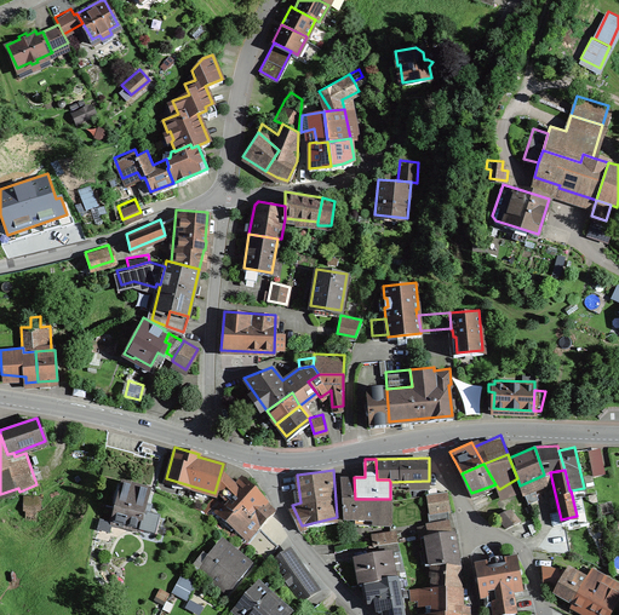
[(241,504),(251,513),(264,499),(265,499),(241,476),(234,484),(221,472),(215,493),(219,489),(230,500),(225,504),(233,511),(235,509),(236,510),(241,504)]
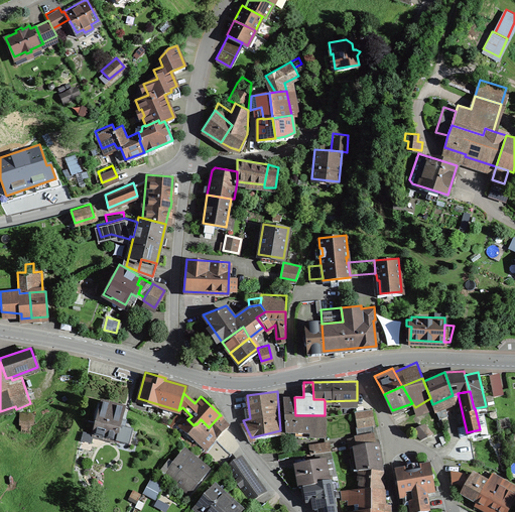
[(325,434),(325,415),(295,415),(294,397),(283,397),(283,429),(306,429),(306,434),(325,434)]
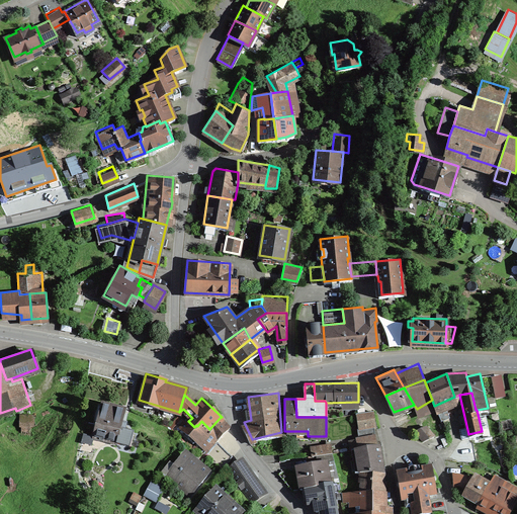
[(101,401),(92,434),(116,440),(124,407),(101,401)]
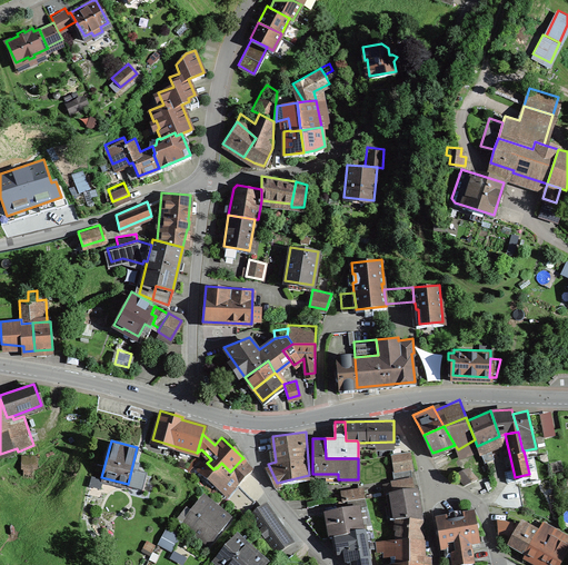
[(411,465),(409,448),(391,450),(394,468),(410,465),(411,465)]
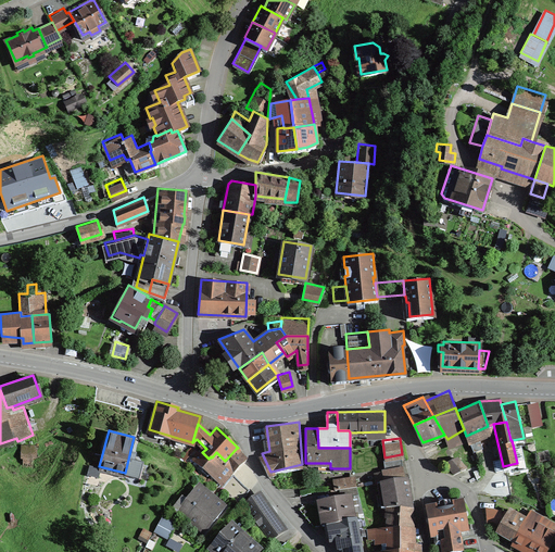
[(202,452),(191,443),(187,449),(198,459),(219,480),(244,455),(237,448),(225,461),(216,452),(212,458),(211,456),(209,459),(202,452)]
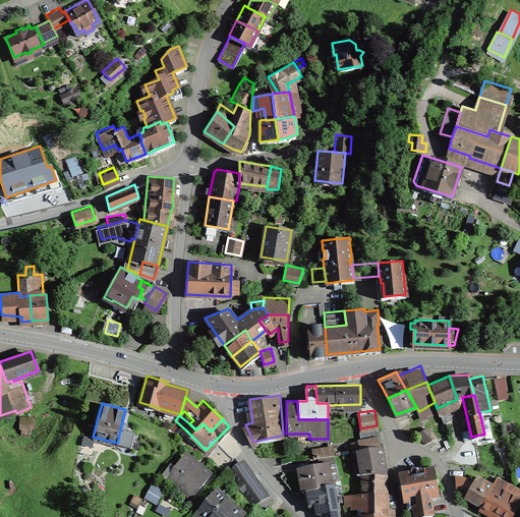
[(360,439),(377,436),(376,425),(360,428),(358,428),(360,439)]
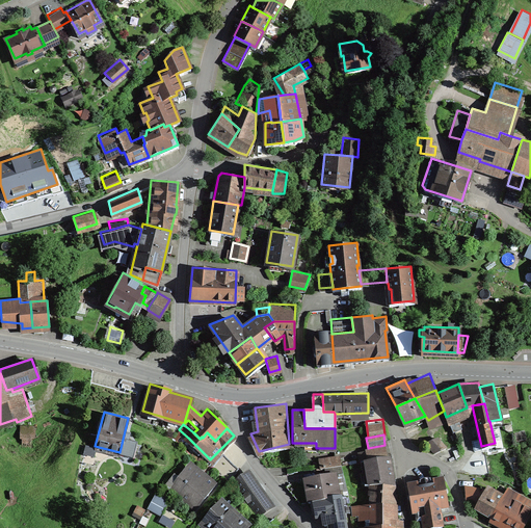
[(437,434),(426,440),(434,449),(446,445),(437,434)]
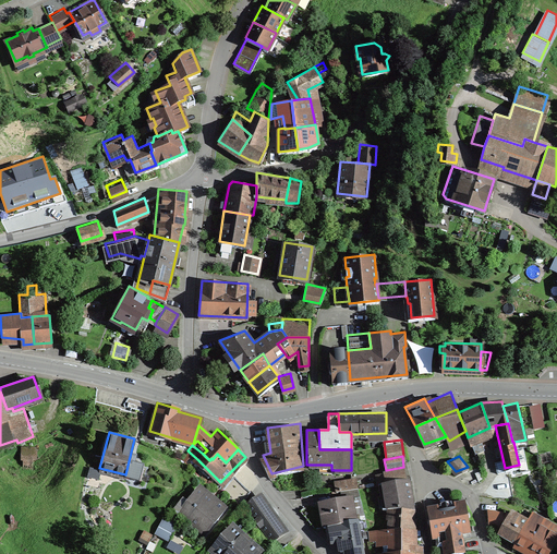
[(377,482),(404,477),(403,467),(386,470),(375,472),(377,482)]
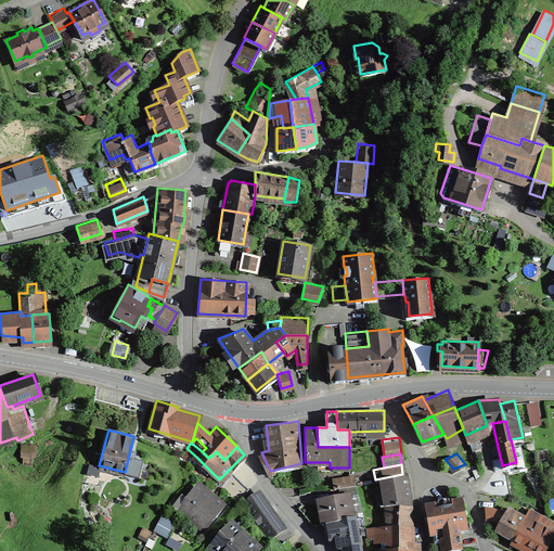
[(39,468),(30,471),(34,477),(42,474),(39,468)]
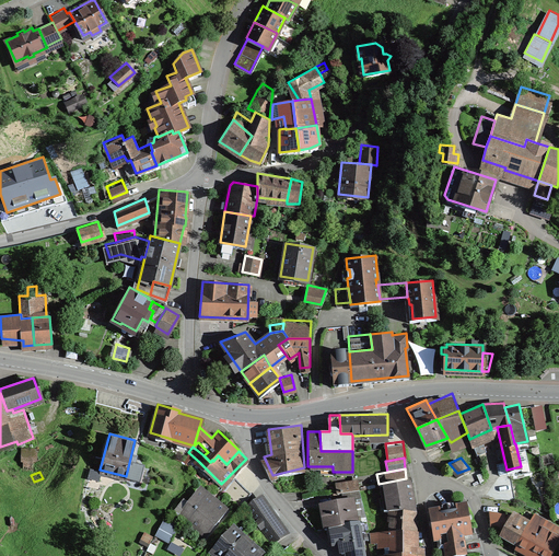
[(477,474),(470,478),(475,485),(481,481),(477,474)]
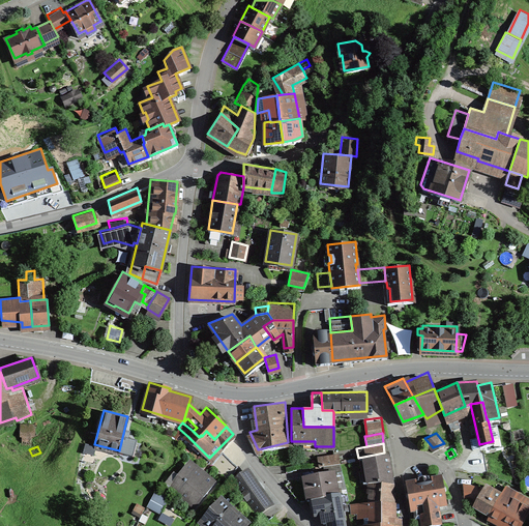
[(227,477),(237,464),(222,449),(210,462),(227,477)]
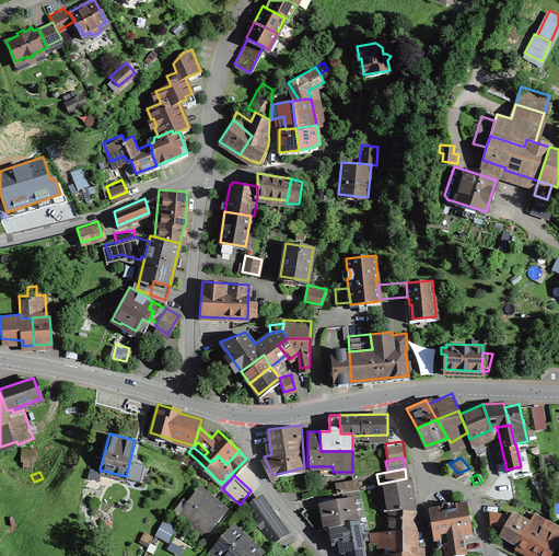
[(342,490),(358,487),(357,476),(335,479),(337,490),(342,490)]
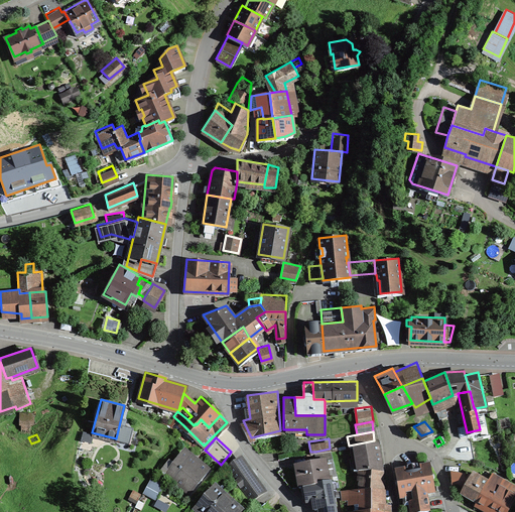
[(380,469),(377,440),(374,440),(349,445),(353,468),(359,468),(380,469)]
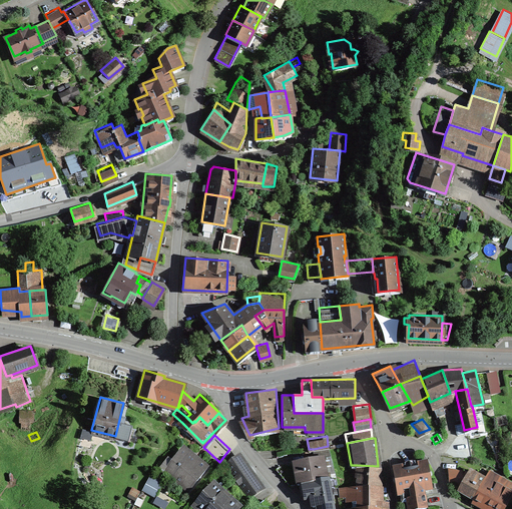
[(459,438),(452,439),(454,453),(461,452),(459,438)]
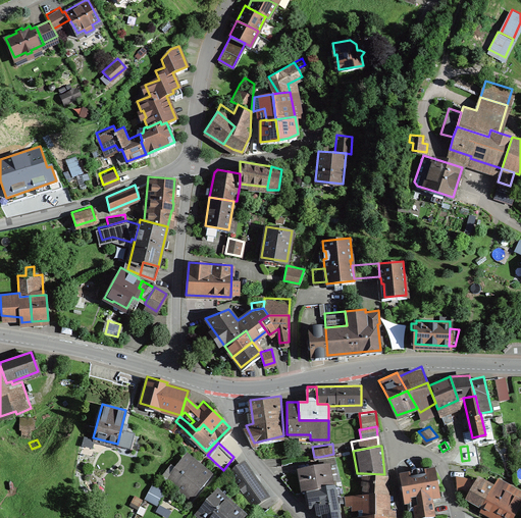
[(328,463),(336,462),(333,454),(319,457),(320,463),(328,462),(328,463)]
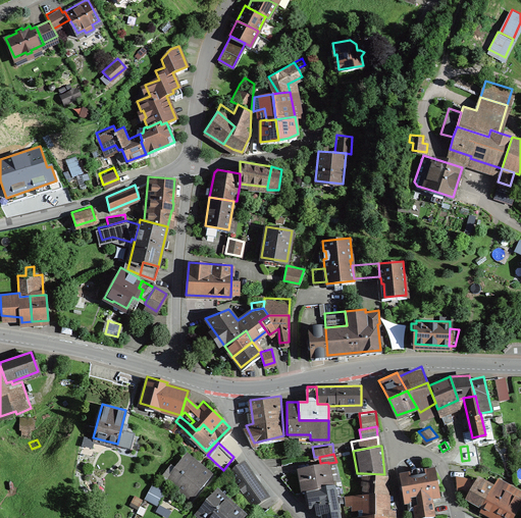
[(166,475),(192,496),(210,473),(201,465),(199,467),(184,455),(166,475)]
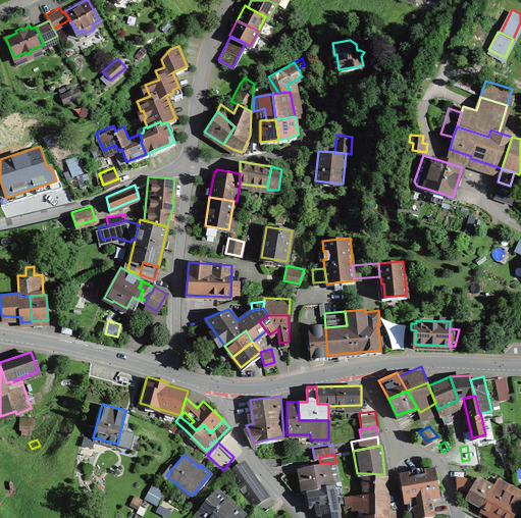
[(243,461),(229,470),(253,503),(266,494),(243,461)]
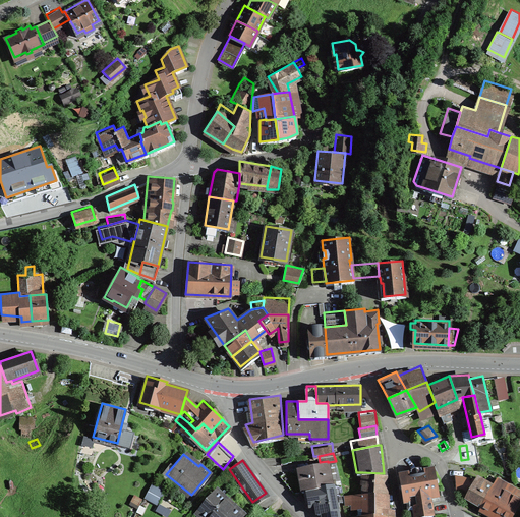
[(320,462),(298,466),(302,490),(308,489),(332,483),(328,462),(328,461),(320,462)]
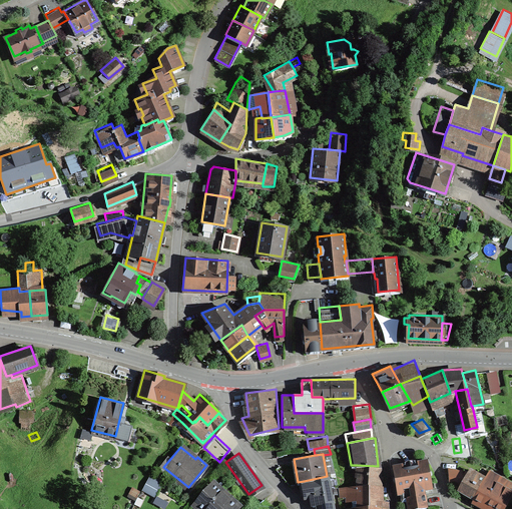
[(426,459),(393,465),(400,500),(407,499),(409,508),(426,505),(423,487),(431,486),(426,459)]
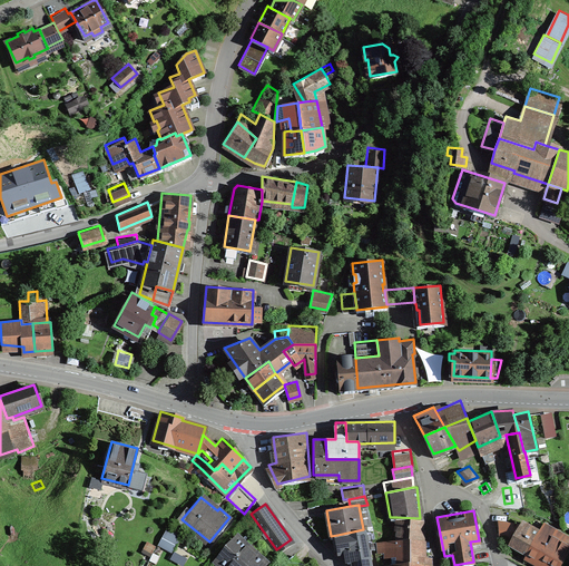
[(420,538),(420,518),(396,517),(396,538),(411,538),(420,538)]
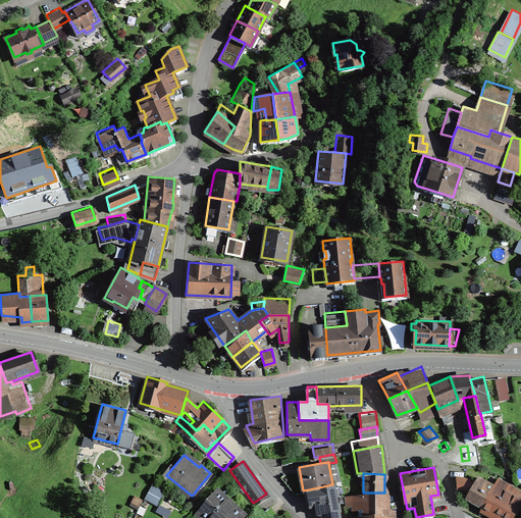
[(476,477),(456,474),(458,490),(468,493),(476,477)]
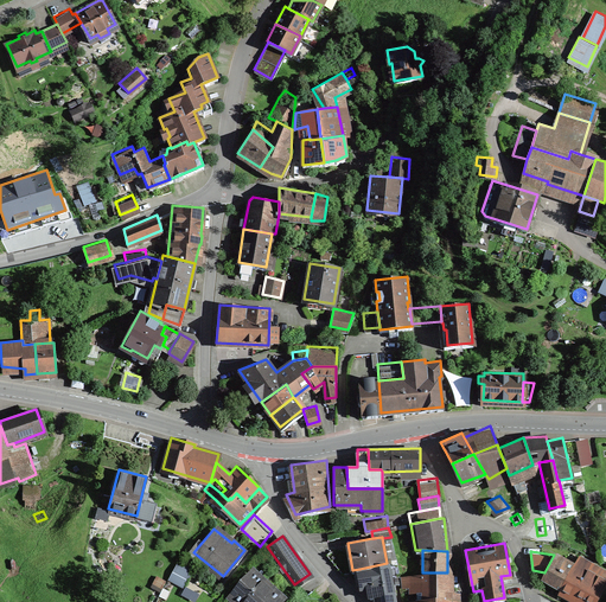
[(542,576),(560,587),(574,562),(555,551),(554,555),(544,572),(542,576)]
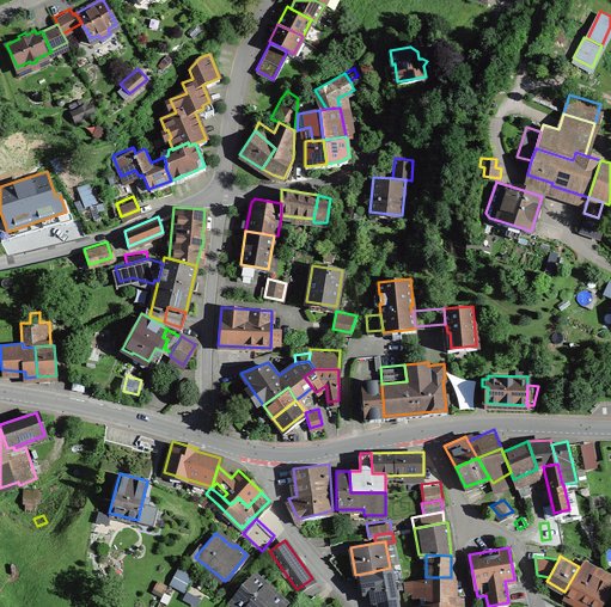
[(610,571),(585,557),(579,566),(564,592),(591,606),(599,606),(610,587),(610,571)]
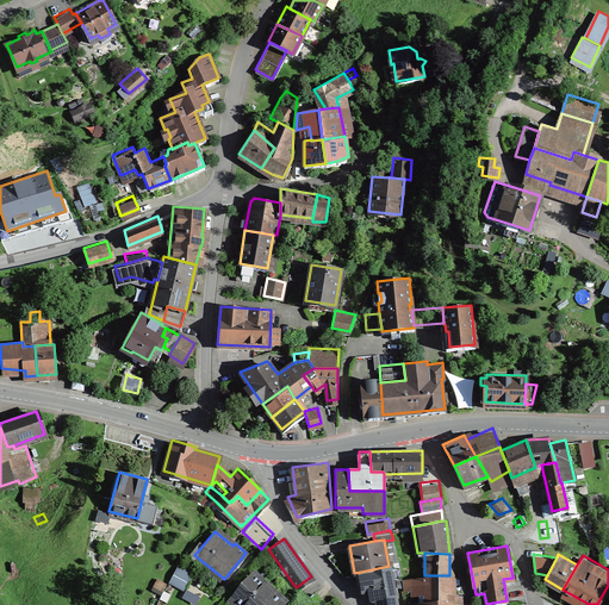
[(397,565),(389,567),(392,585),(401,582),(397,565)]
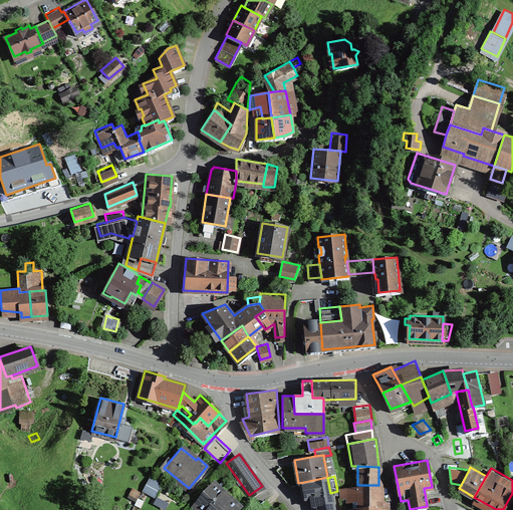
[(327,478),(327,477),(304,482),(307,498),(311,498),(313,506),(317,505),(318,509),(324,509),(333,508),(330,493),(327,478)]
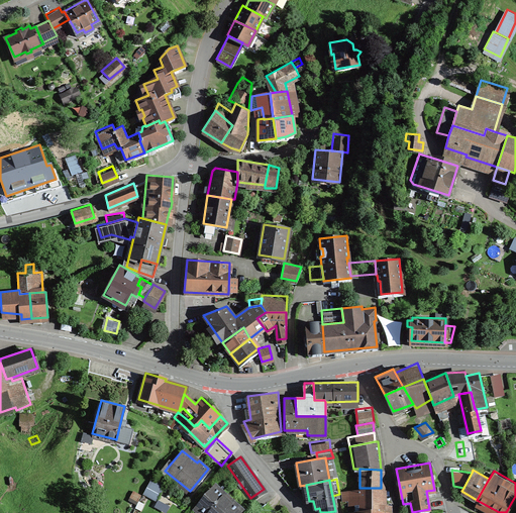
[(214,486),(196,505),(204,512),(235,512),(239,509),(214,486)]
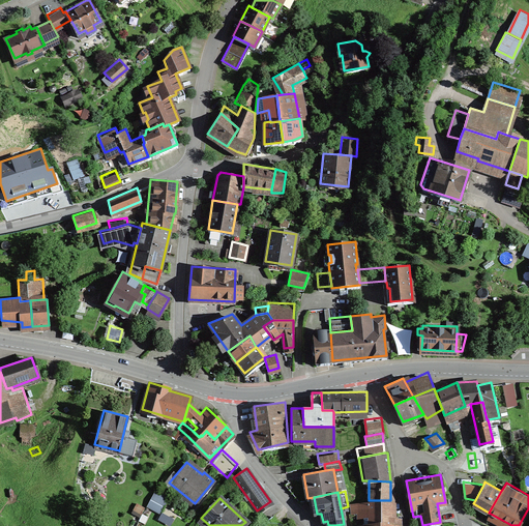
[(382,514),(382,500),(369,500),(351,501),(351,509),(357,509),(358,515),(368,515),(369,525),(382,524),(382,514)]
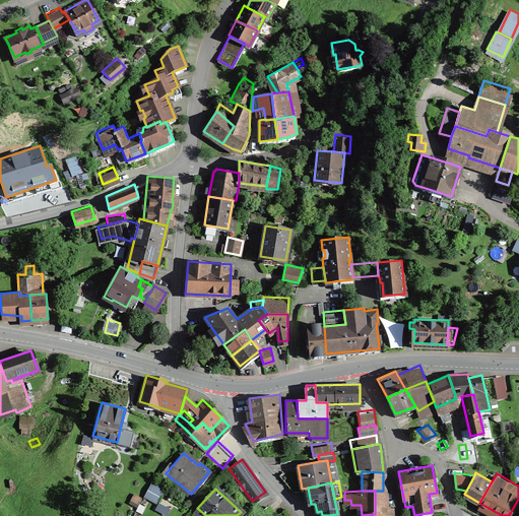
[(375,504),(386,503),(386,491),(383,491),(375,491),(375,504)]
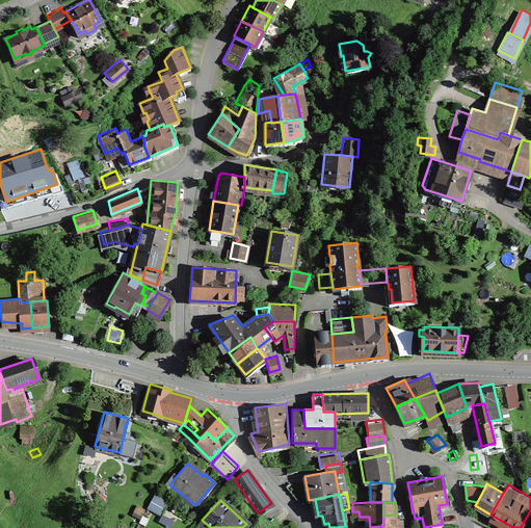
[(382,527),(399,527),(395,527),(395,515),(383,516),(383,526),(382,527)]
